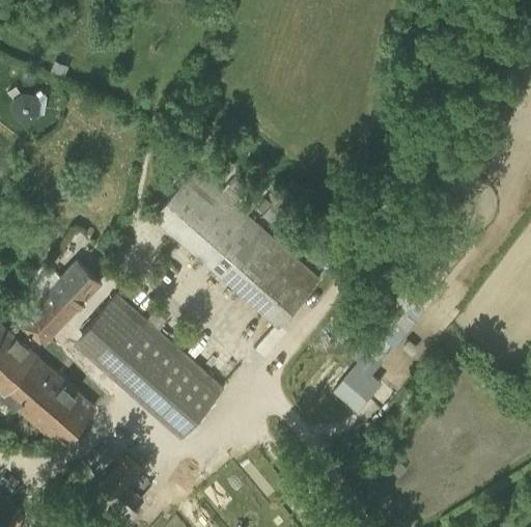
[(210,170),(228,187),(221,195),(194,171),(152,218),(277,327),(317,280),(323,274),(253,212),(258,206),(246,196),(235,207),(233,205),(241,197),(231,190),(239,181),(217,163),(210,170)]
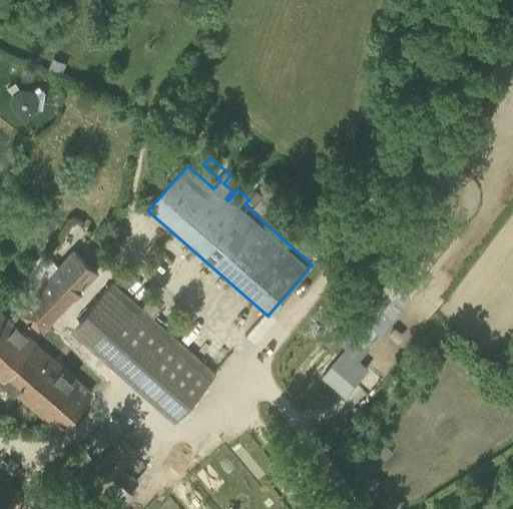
[(0,382),(56,432),(89,395),(33,346),(34,344),(22,334),(30,325),(42,336),(98,276),(73,251),(57,269),(44,256),(39,260),(25,275),(29,287),(34,293),(8,321),(0,314),(0,382)]
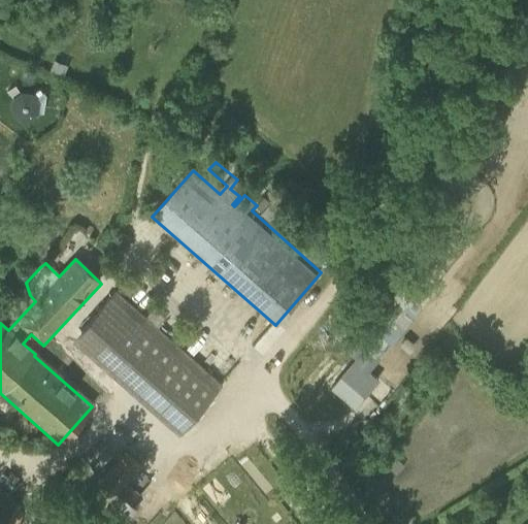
[(345,354),(355,362),(331,392),(354,413),(380,382),(370,373),(430,299),(406,280),(402,285),(393,277),(372,302),(382,312),(345,354)]
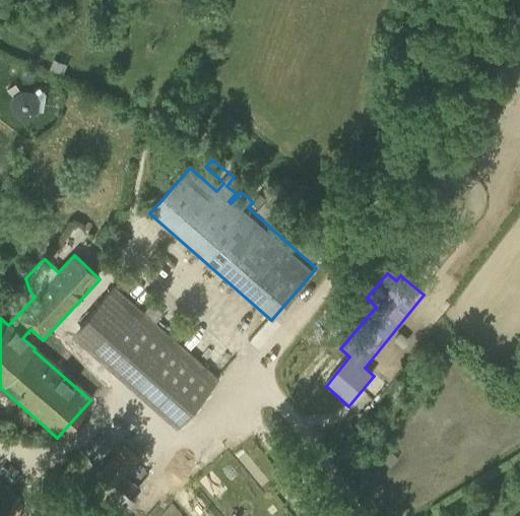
[(70,337),(176,430),(218,381),(114,289),(70,337)]
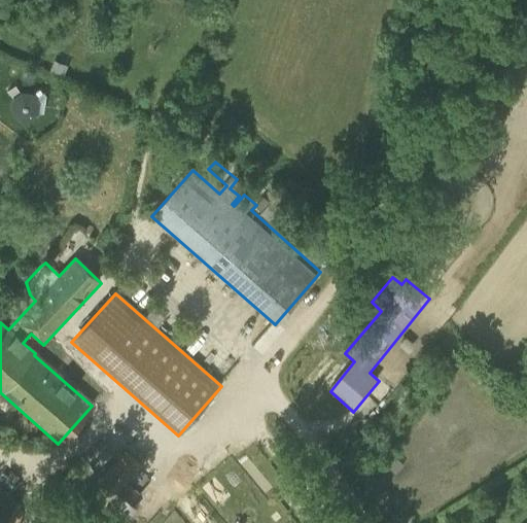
[(125,453),(90,496),(93,499),(84,513),(94,521),(142,467),(125,453)]
